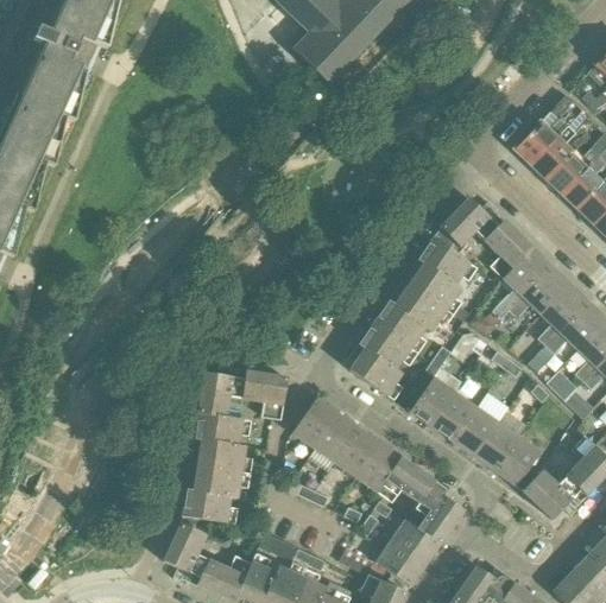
[(0,262),(5,252),(14,255),(25,207),(35,210),(45,162),(55,166),(65,116),(75,120),(87,69),(94,55),(99,43),(108,48),(119,0),(30,0),(8,51),(6,50),(0,64),(1,65),(0,68),(0,262)]
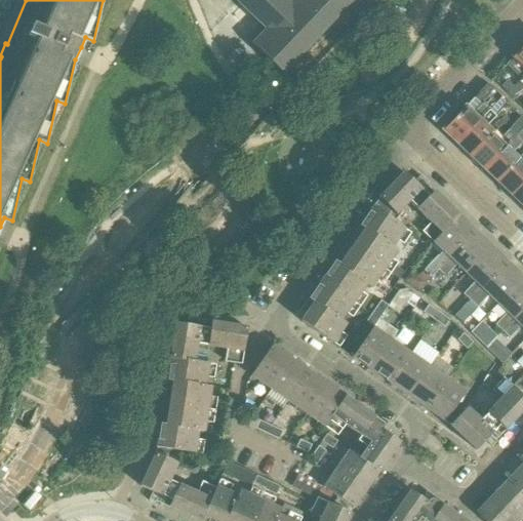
[(16,0),(0,39),(0,40),(5,43),(7,44),(26,0),(16,0)]
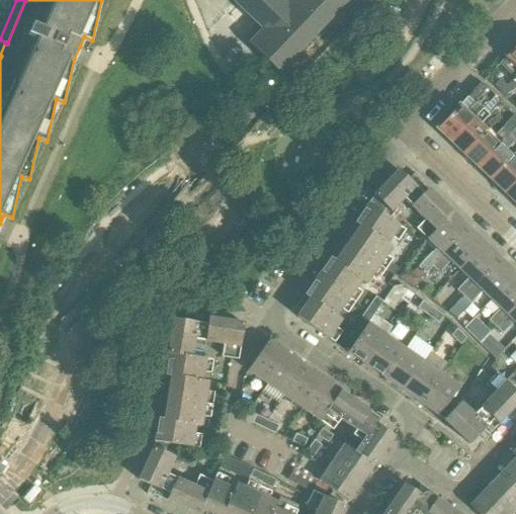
[(251,41),(258,48),(280,69),(345,0),(289,0),(288,1),(287,0),(236,0),(264,27),(251,41)]
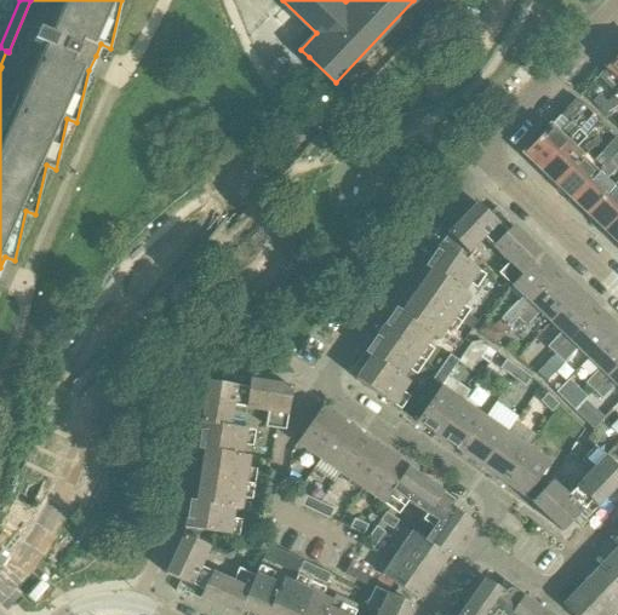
[(594,98),(601,105),(617,87),(617,52),(607,63),(617,73),(617,75),(594,98)]
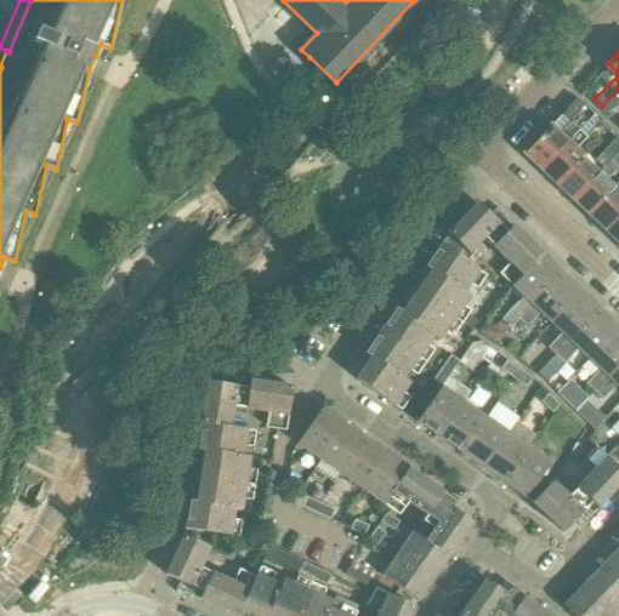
[(618,87),(602,106),(609,112),(618,101),(618,87)]
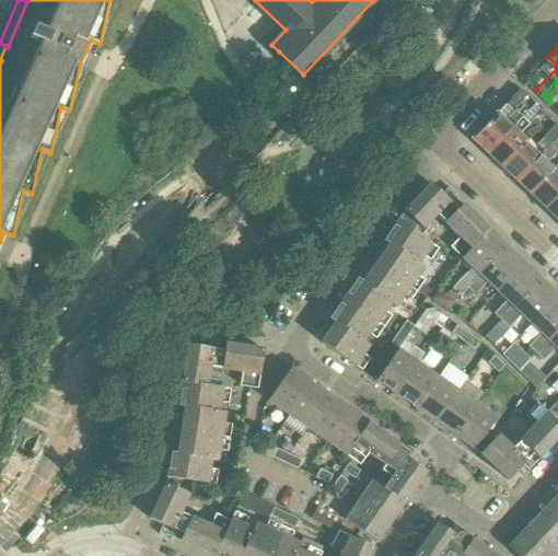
[(537,101),(521,87),(507,101),(498,111),(475,135),(476,136),(475,140),(480,145),(485,145),(491,151),(500,142),(497,140),(504,132),(506,134),(537,101)]
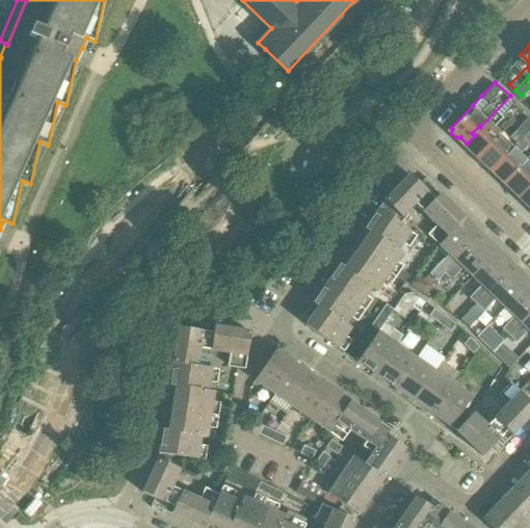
[(477,154),(478,155),(501,132),(494,125),(504,114),(517,102),(510,96),(480,127),(479,126),(472,133),(475,135),(467,143),(470,147),(469,150),(474,154),(477,154)]
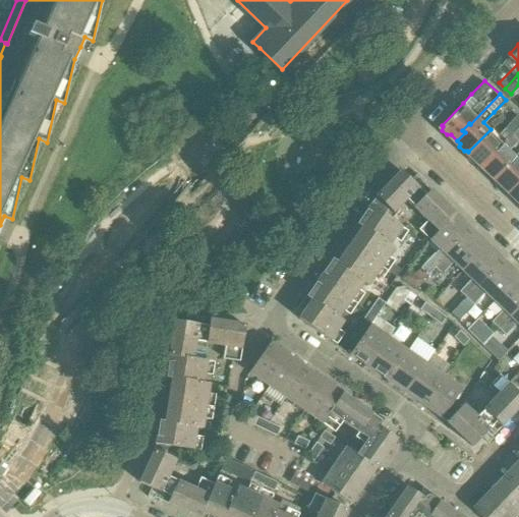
[(477,160),(484,166),(492,159),(488,156),(496,149),(497,150),(518,125),(518,112),(497,135),(491,129),(468,152),(469,152),(469,156),(473,160),(477,160)]
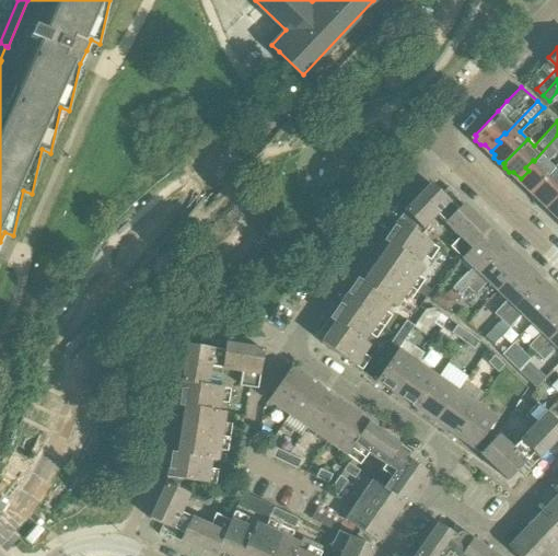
[(532,189),(555,165),(548,159),(557,148),(557,135),(534,161),(533,160),(525,168),(529,171),(521,178),(523,182),(522,185),(527,189),(532,189)]
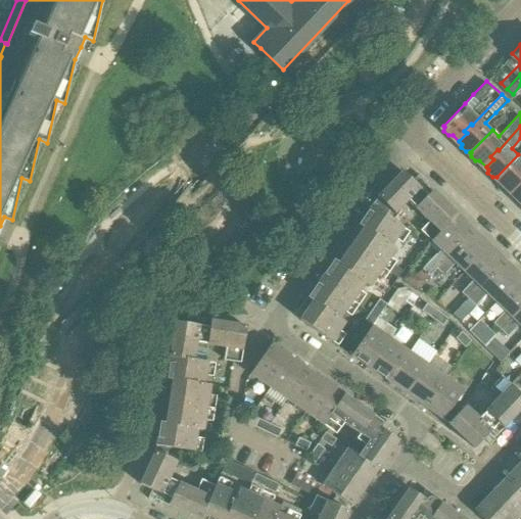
[(505,185),(511,191),(519,183),(516,180),(520,175),(520,156),(518,154),(496,177),(498,178),(498,182),(502,186),(505,185)]
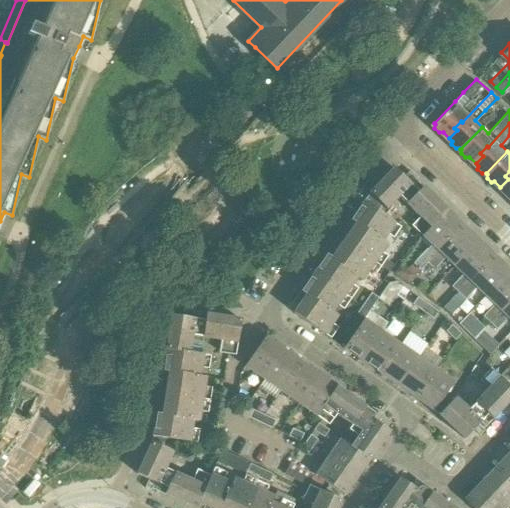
[(423,264),(428,259),(463,222),(424,184),(424,183),(414,174),(416,172),(411,168),(405,174),(395,165),(370,190),(383,202),(387,207),(399,193),(421,214),(413,223),(420,229),(428,220),(432,224),(424,232),(433,241),(417,258),(423,264)]
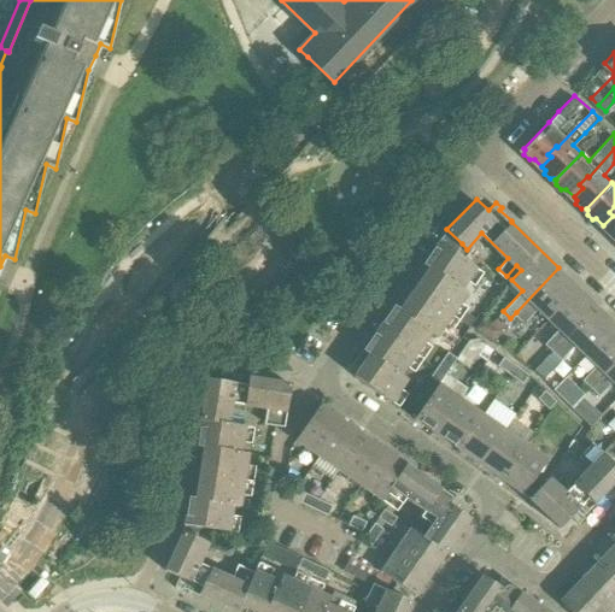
[(614,206),(609,212),(613,216),(603,225),(608,229),(607,234),(613,239),(614,239),(614,206)]
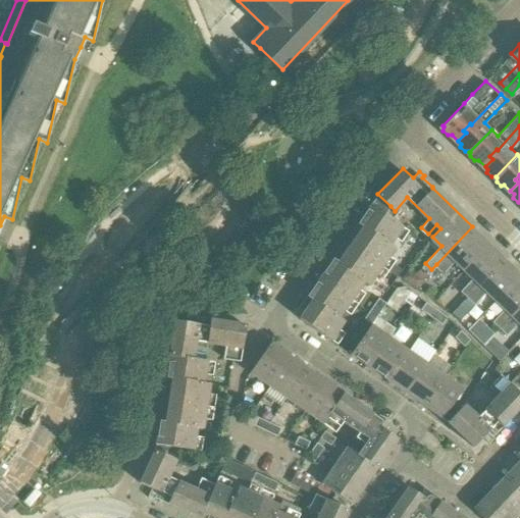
[(386,212),(391,206),(377,194),(360,220),(359,219),(358,221),(391,242),(404,223),(386,212)]
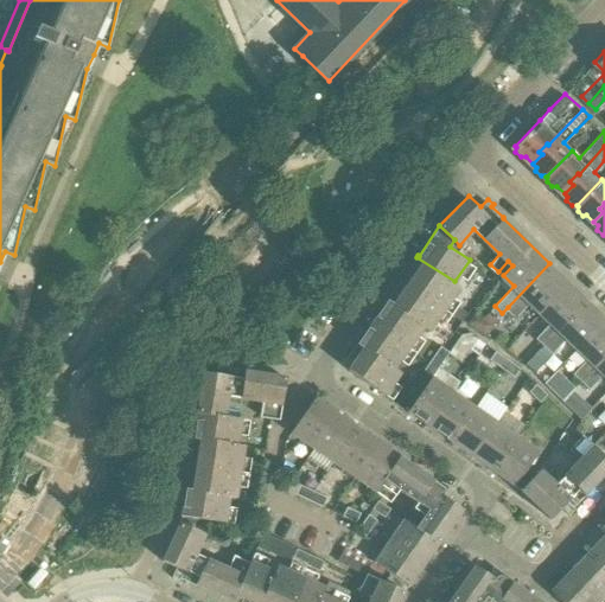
[(460,286),(454,281),(416,257),(402,277),(446,306),(460,286)]
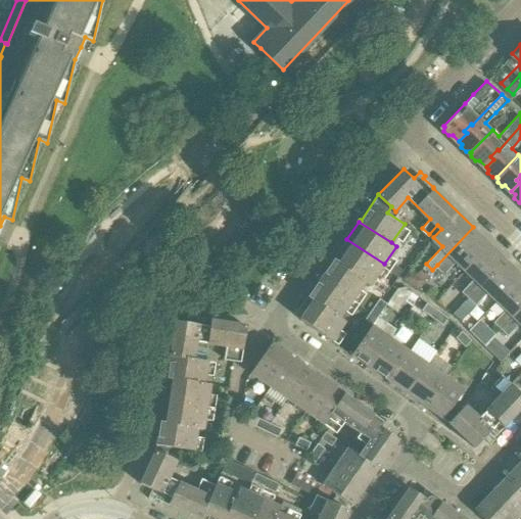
[(473,227),(437,265),(444,273),(457,261),(465,269),(489,242),(473,227)]
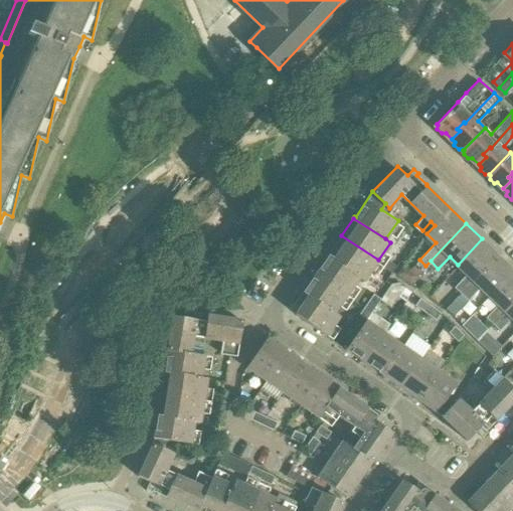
[(366,278),(378,260),(341,235),(329,252),(366,278)]
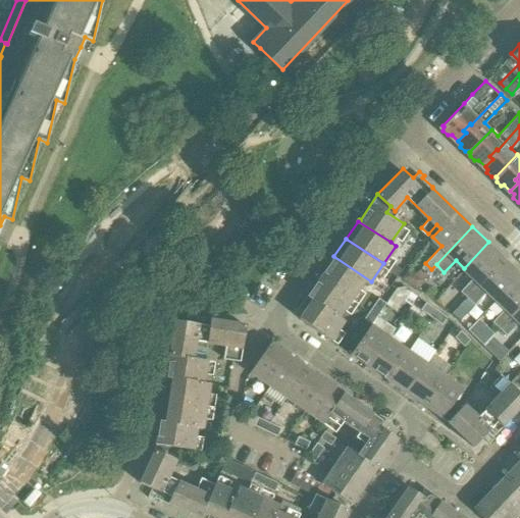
[(462,289),(468,296),(505,257),(488,242),(464,268),(473,276),(462,289)]
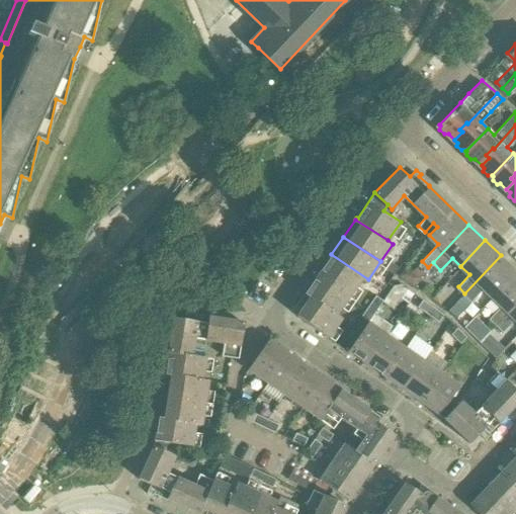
[(367,281),(368,279),(331,254),(330,255),(331,256),(319,273),(350,294),(362,277),(367,281)]
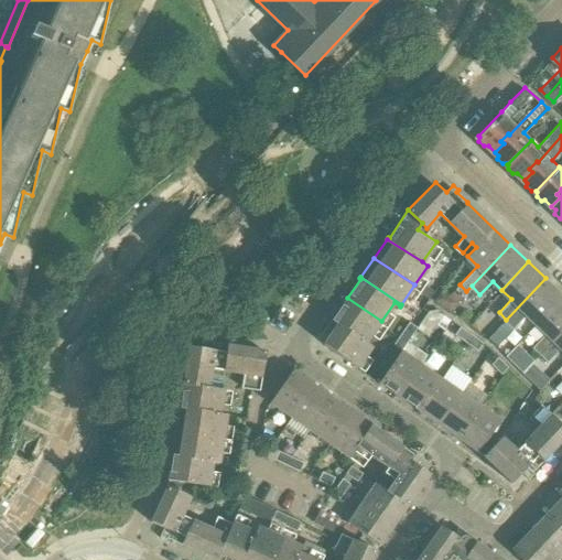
[(527,313),(537,323),(561,298),(561,293),(546,278),(506,320),(514,326),(527,313)]
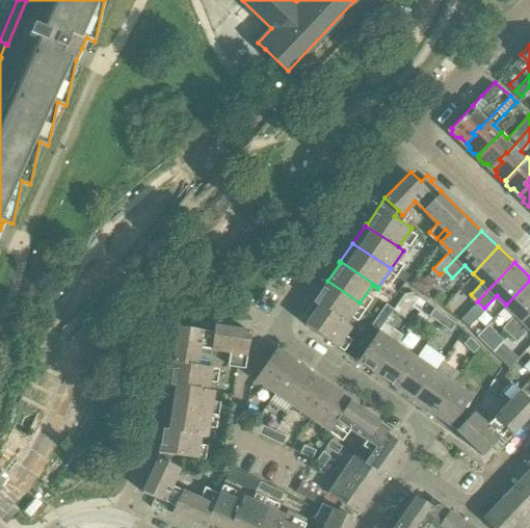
[(418,273),(412,282),(427,293),(433,284),(418,273)]
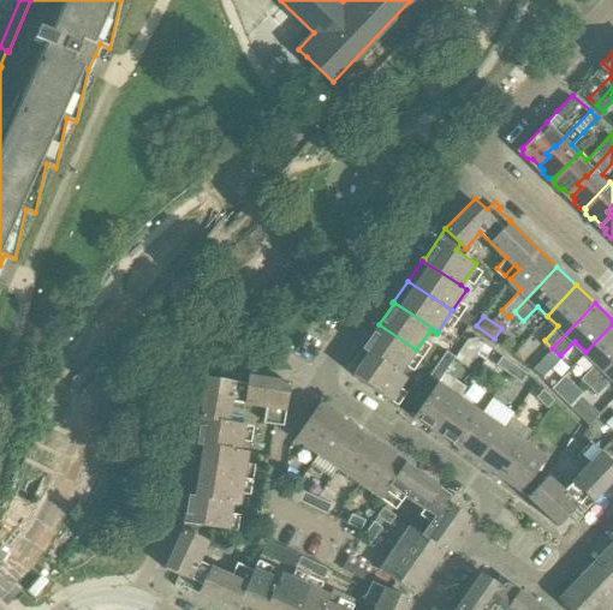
[(400,371),(416,350),(379,324),(364,346),(363,345),(362,346),(400,371)]
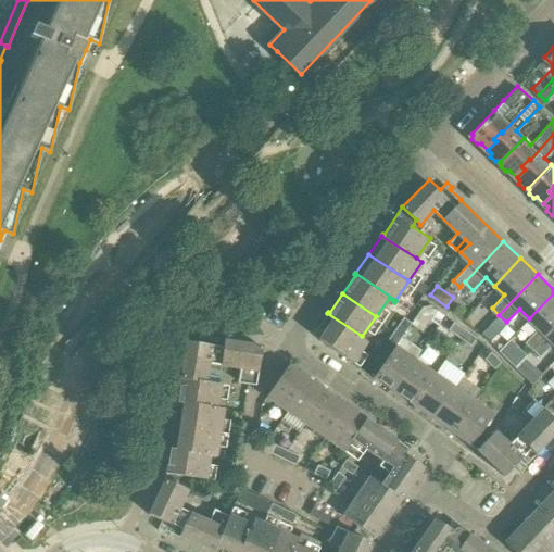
[(526,340),(533,348),(553,326),(553,293),(529,318),(538,327),(526,340)]
